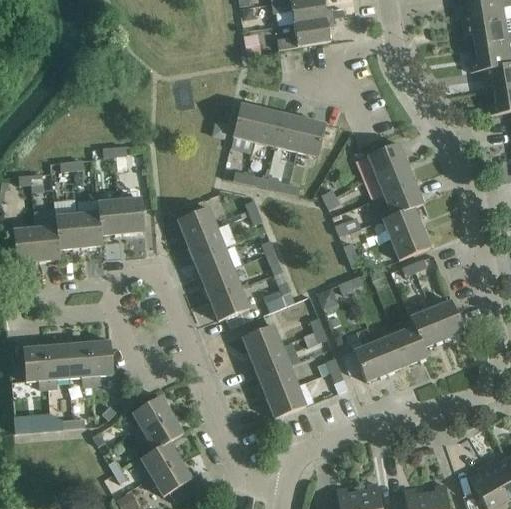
[(290,0),(271,3),(273,13),(291,10),(293,23),(335,17),(333,8),(333,7),(325,8),(324,0),(290,0)]
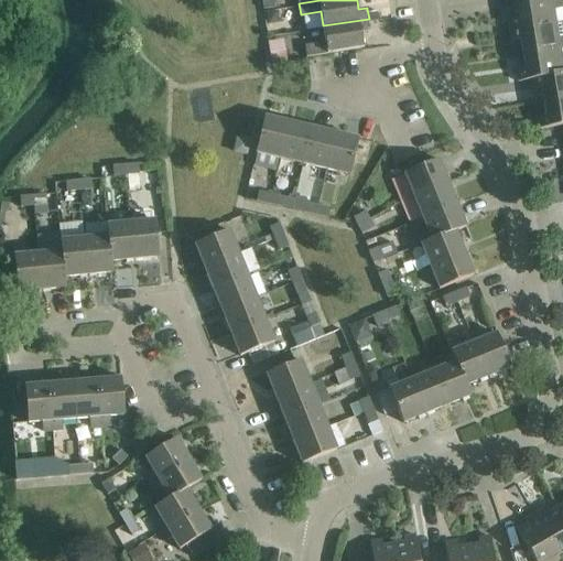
[(518,17),(509,18),(511,28),(558,21),(558,20),(562,19),(562,0),(521,0),(516,1),(518,17)]
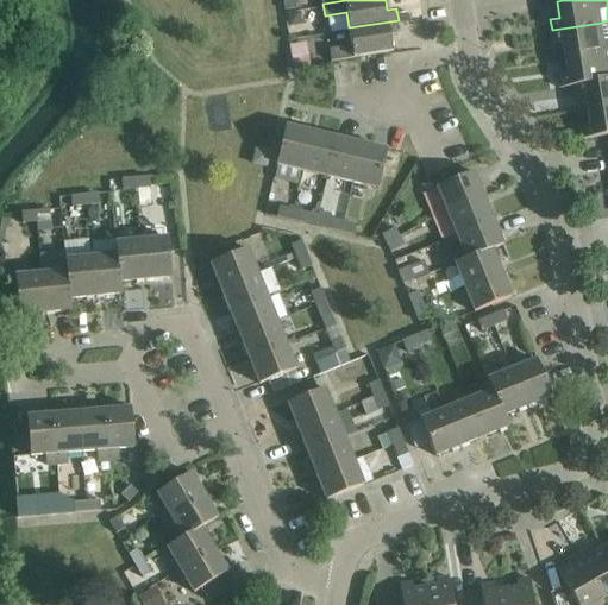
[(408,8),(396,10),(399,20),(409,18),(408,8)]
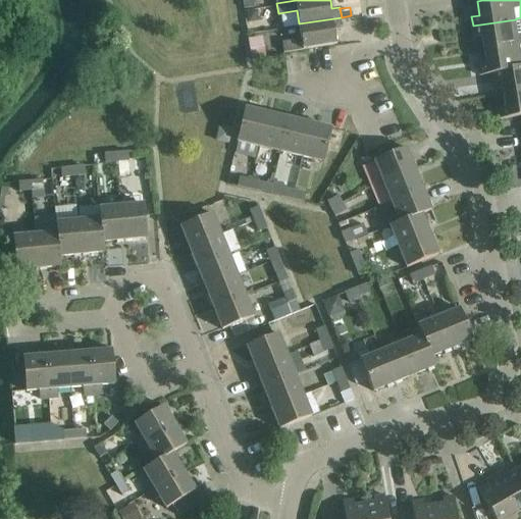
[(257,8),(248,9),(249,19),(258,18),(257,8)]
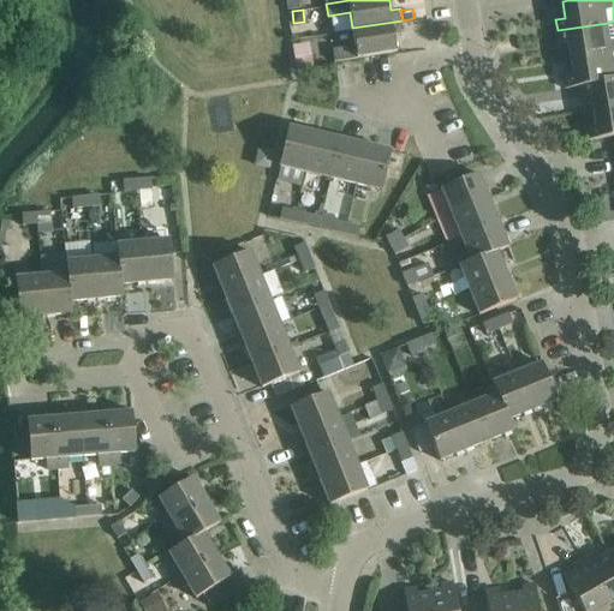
[(404,30),(403,21),(352,28),(355,42),(333,46),(335,59),(397,49),(394,33),(404,30)]
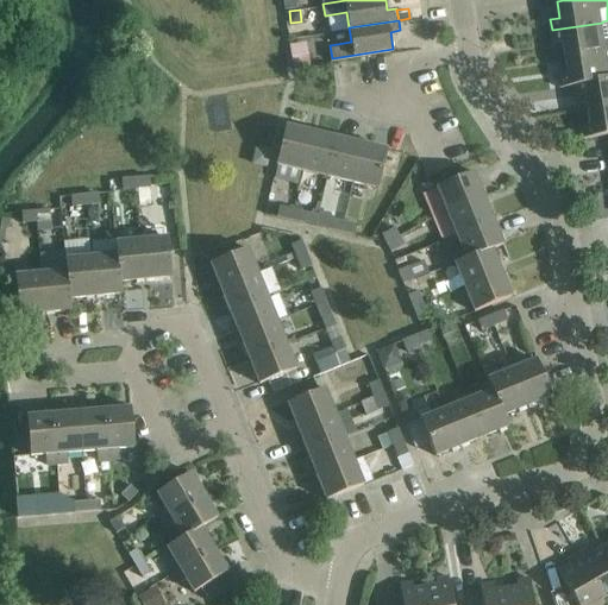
[(602,23),(552,30),(553,41),(563,39),(565,56),(607,48),(607,36),(605,37),(602,23)]
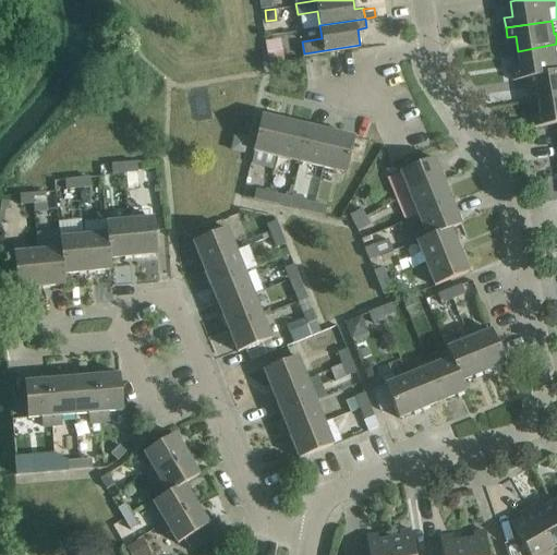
[(269,58),(285,56),(281,36),(266,38),(269,58)]
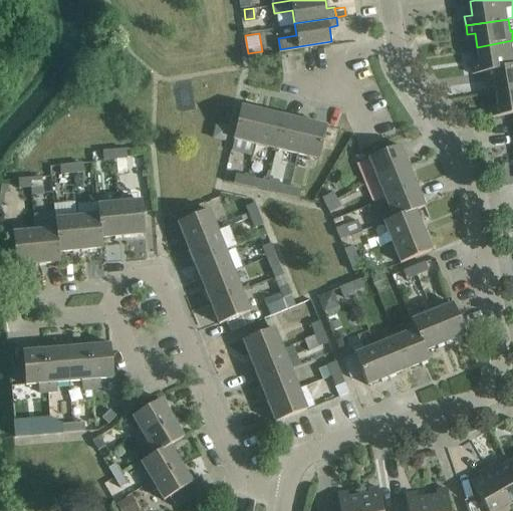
[(512,40),(477,47),(479,60),(471,61),(473,71),(485,69),(485,70),(512,65),(512,40)]
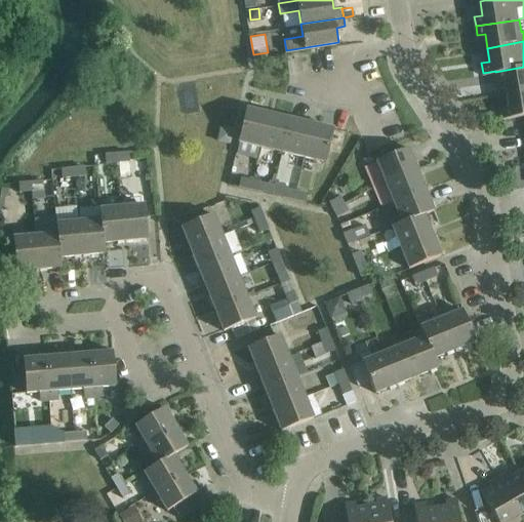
[(523,67),(495,72),(496,80),(505,78),(507,91),(523,88),(523,67)]
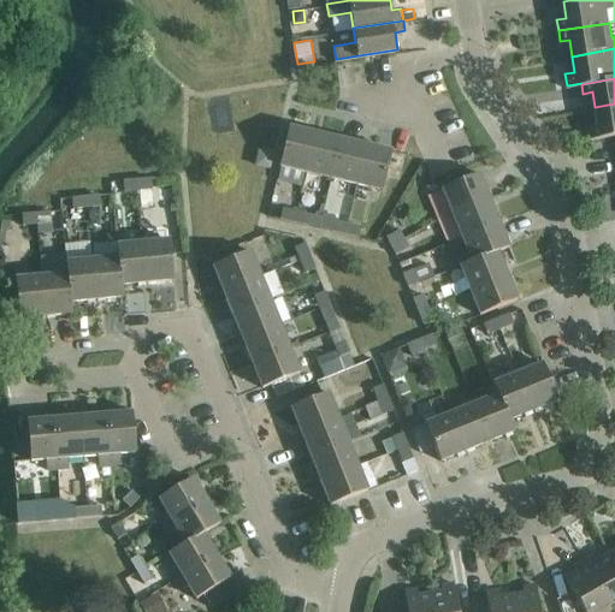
[(614,104),(595,107),(597,124),(587,125),(590,137),(607,135),(607,138),(614,136),(614,104)]
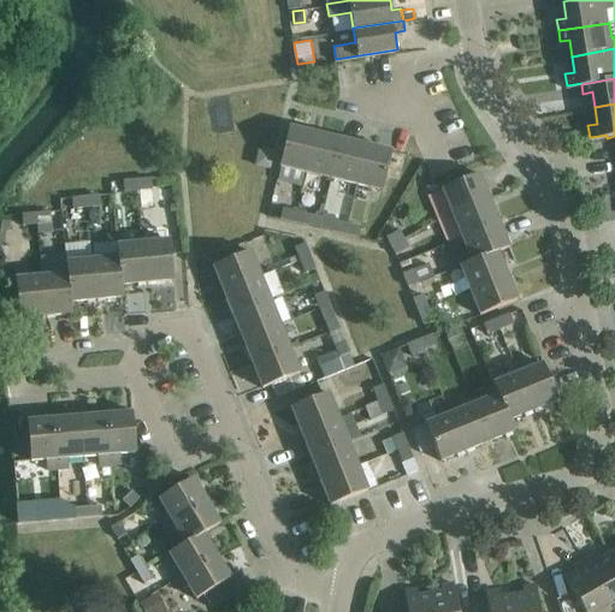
[(281,164),(306,170),(315,130),(289,124),(281,164)]
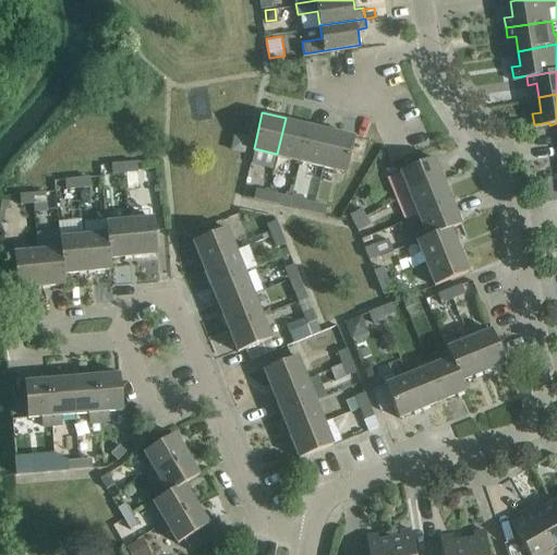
[(277,154),(300,159),(309,123),(286,118),(277,154)]
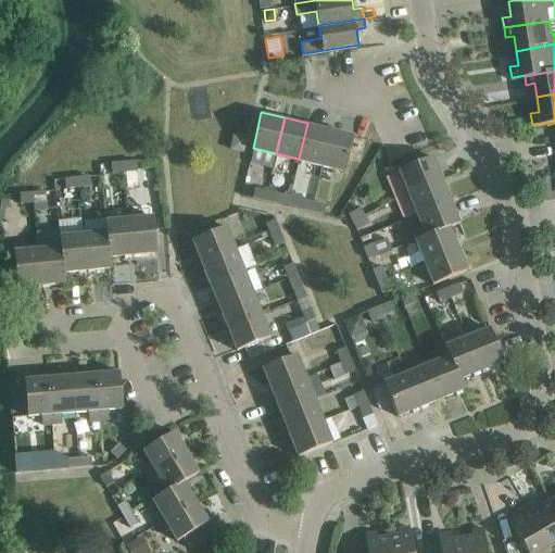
[(330,128),(307,123),(299,159),(323,164),(330,128)]
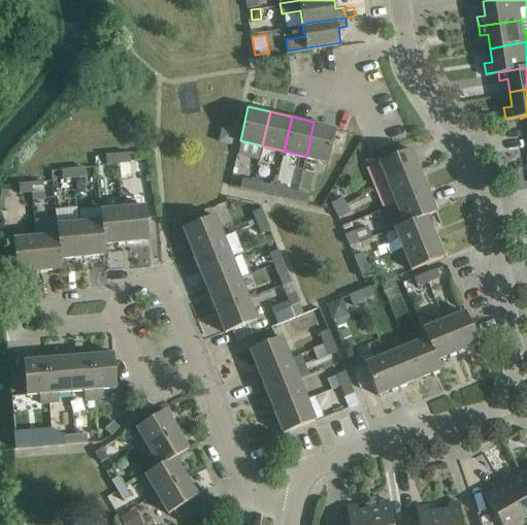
[(336,127),(314,122),(306,156),(328,161),(336,127)]
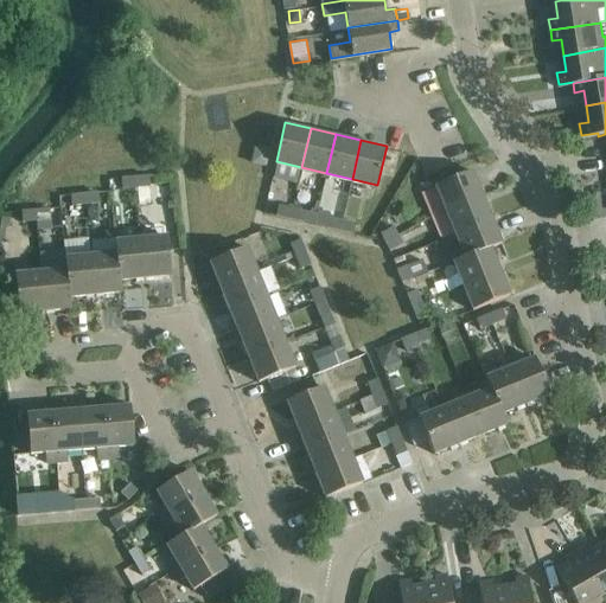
[(253,159),(266,162),(269,149),(255,146),(253,159)]
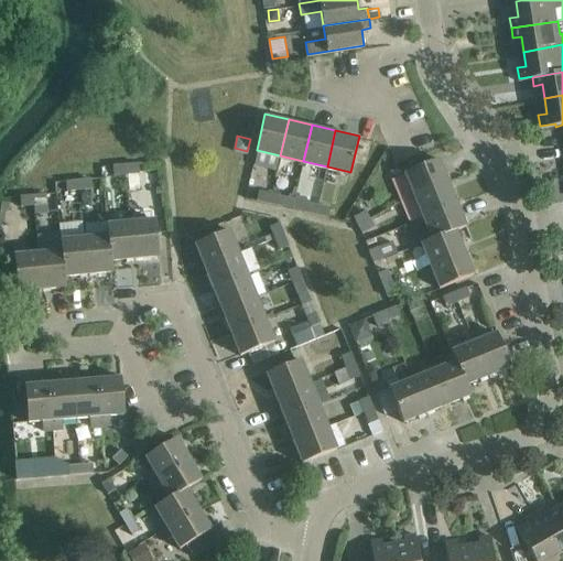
[(404,170),(414,193),(448,179),(440,157),(404,170)]
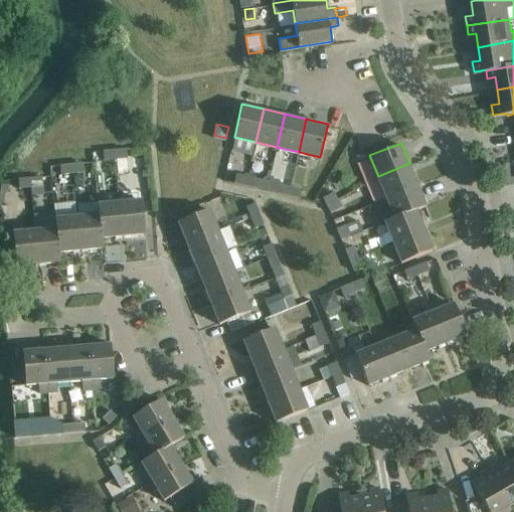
[(127,147),(115,148),(116,157),(117,156),(127,156),(128,156),(127,147)]
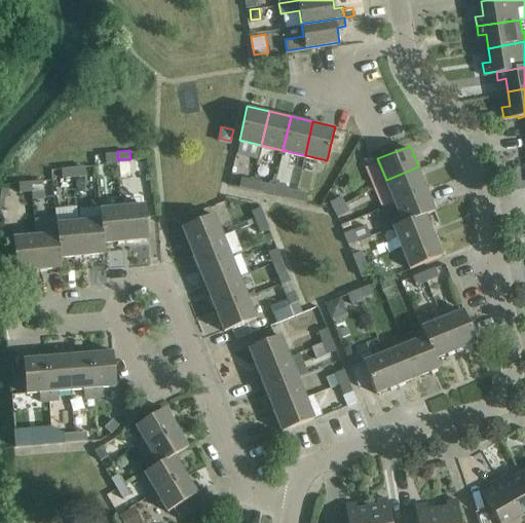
[(107,161),(118,160),(117,151),(106,152),(107,161)]
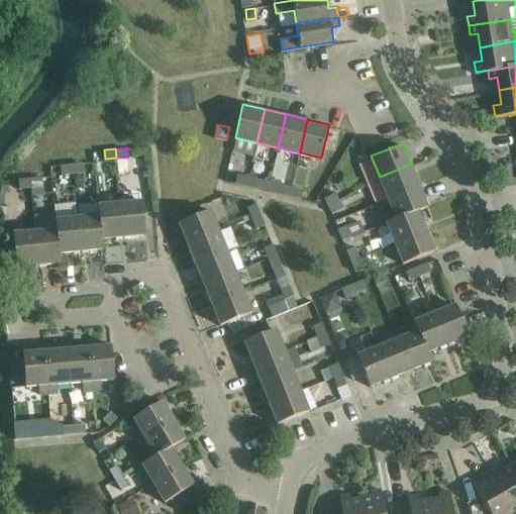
[(127,157),(117,157),(119,172),(128,171),(127,157)]
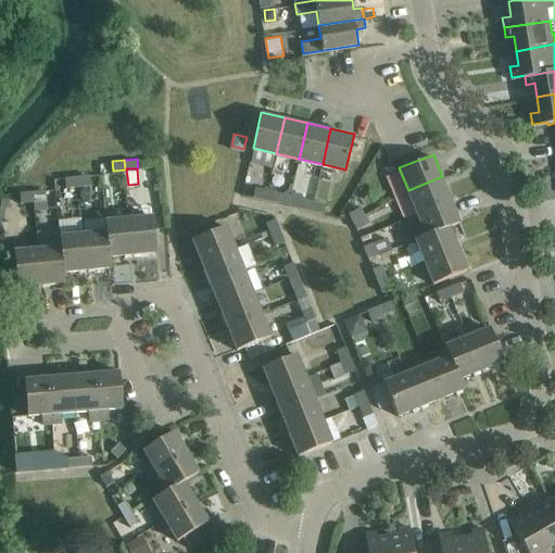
[(76,173),(77,183),(90,181),(89,172),(76,173)]
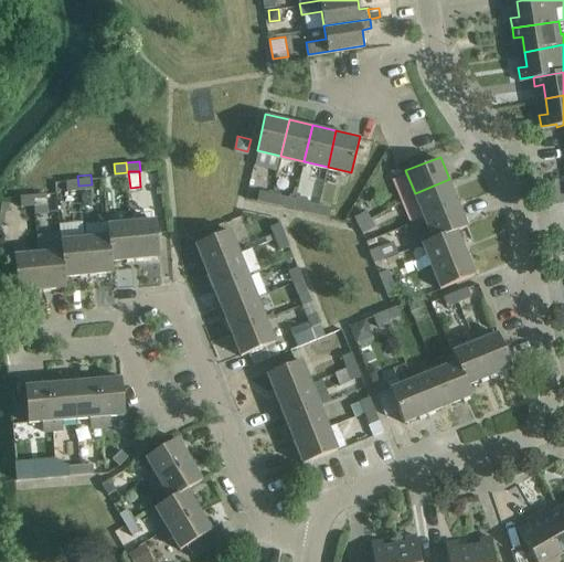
[(66,187),(78,186),(77,176),(65,177),(66,187)]
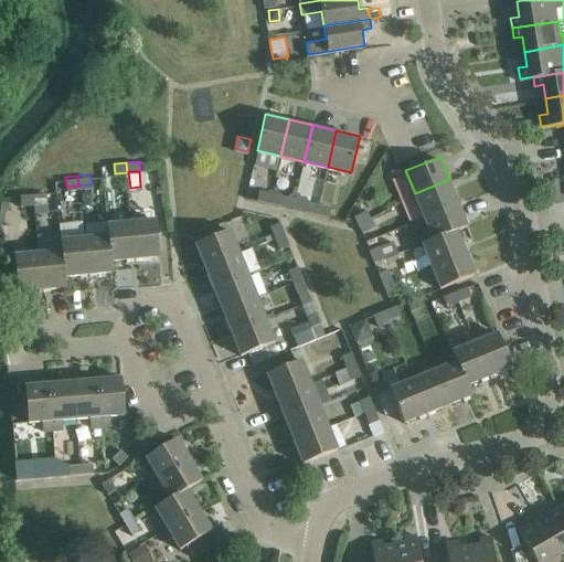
[(449,179),(415,193),(424,215),(458,202),(449,179)]
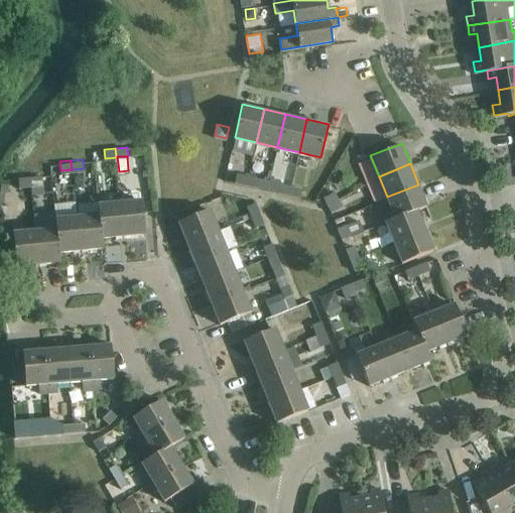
[(251,184),(253,176),(237,172),(235,180),(251,184)]
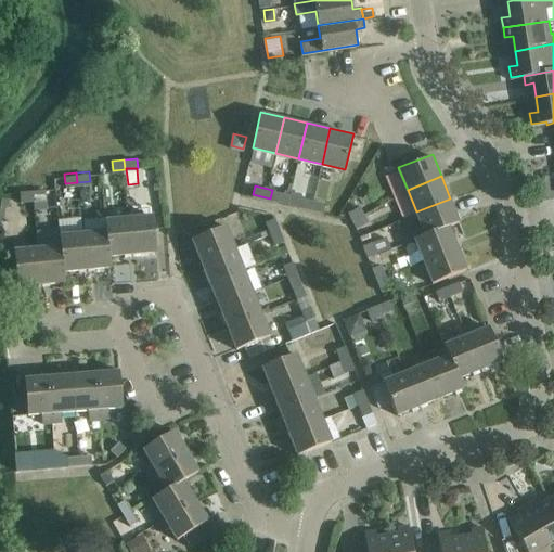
[(31,188),(31,197),(44,196),(44,187),(31,188)]
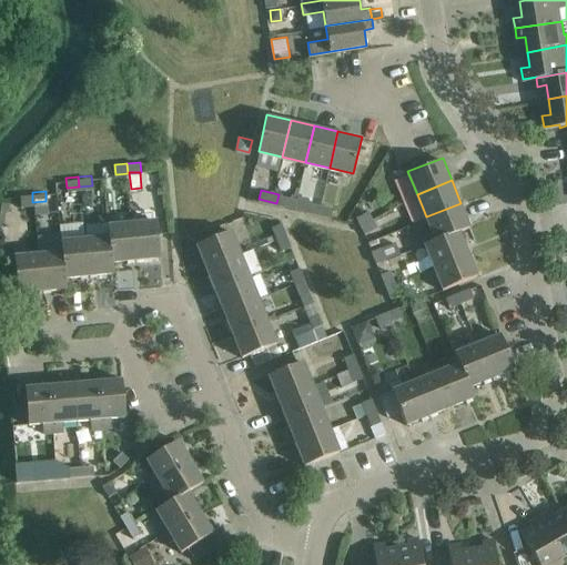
[(32,202),(32,192),(18,193),(19,203),(32,202)]
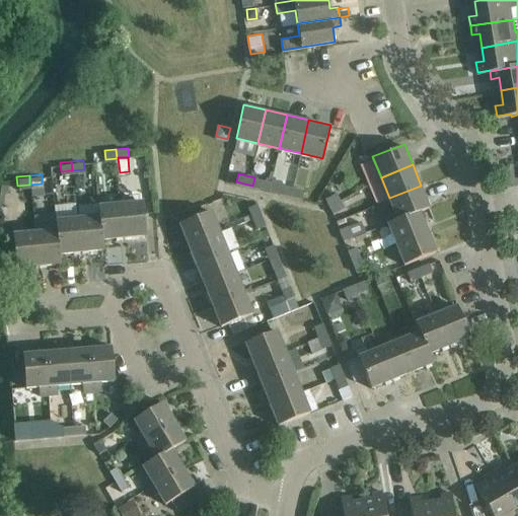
[(269,190),(286,194),(288,185),(282,183),(283,179),(272,176),(271,180),(269,190)]
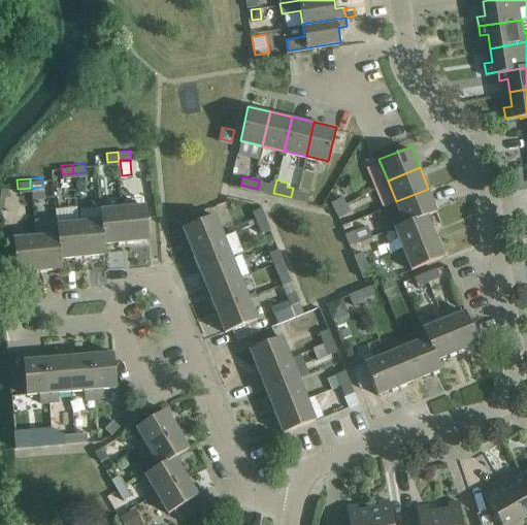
[(259,181),(257,189),(273,193),(275,184),(259,181)]
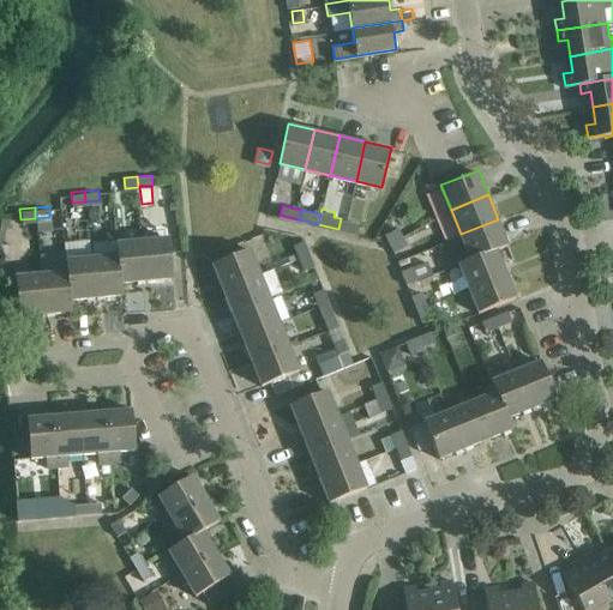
[(341,218),(338,229),(358,234),(360,223),(341,218)]
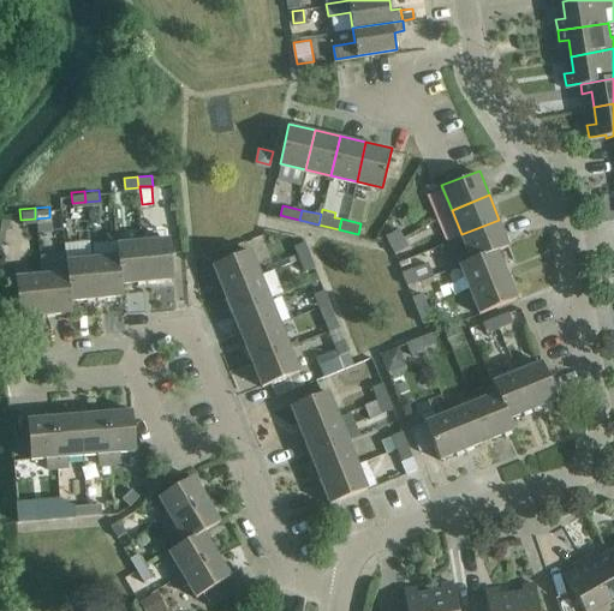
[(508,244),(499,220),(462,234),(471,257),(484,252),(484,253),(498,249),(508,244)]
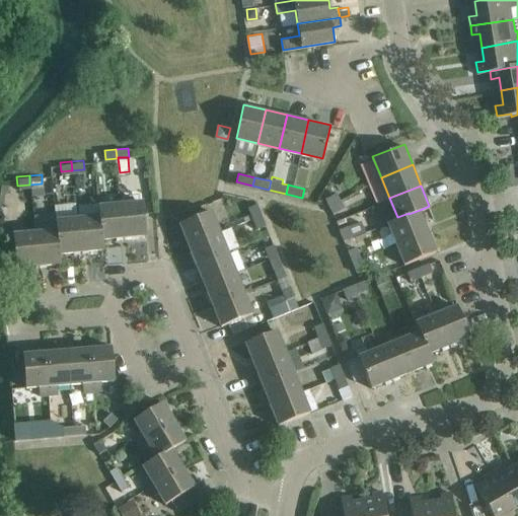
[(325,197),(329,205),(341,199),(337,191),(325,197)]
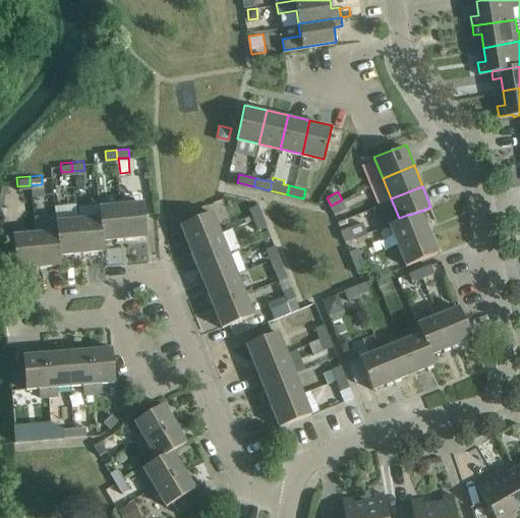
[(346,207),(342,199),(331,206),(335,213),(346,207)]
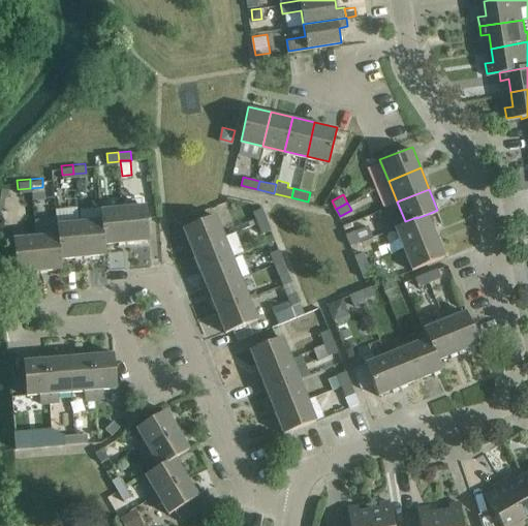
[(146,204),(124,206),(127,240),(149,238),(146,204)]
